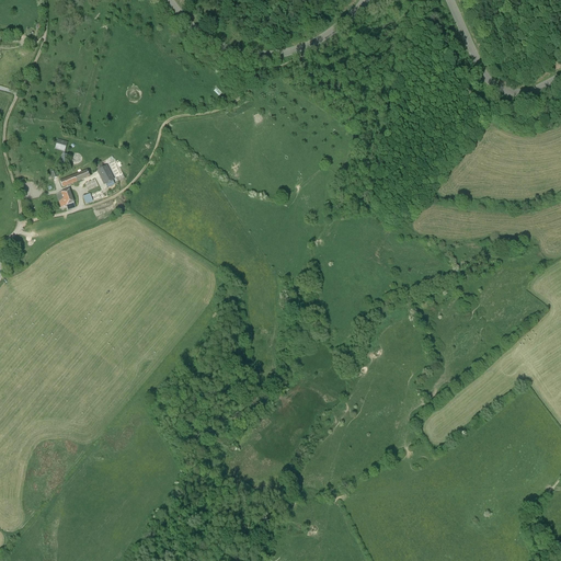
[(219,96),(222,94),(221,93),(217,88),(213,91),(219,96)]
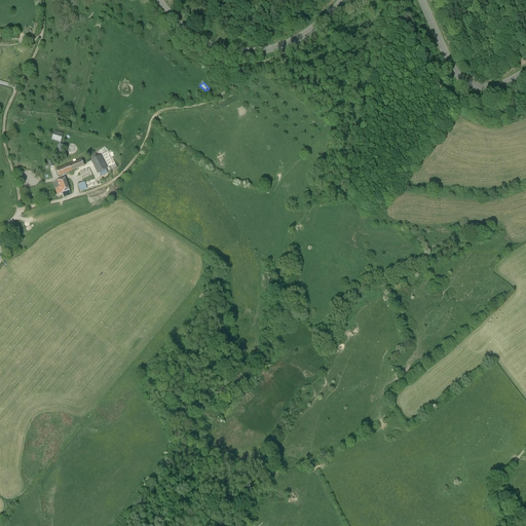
[(64,134),(54,130),(51,140),(61,143),(64,134)]
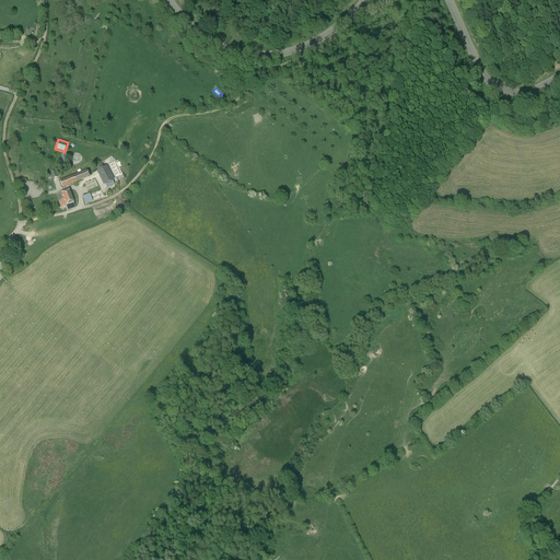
[(107,165),(103,167),(97,170),(96,170),(104,185),(114,179),(107,165)]
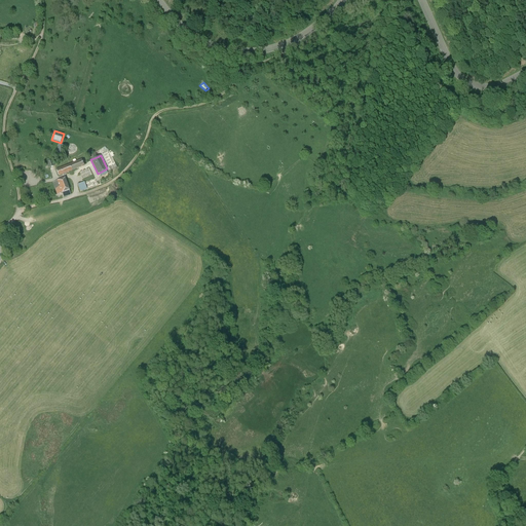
[(48,168),(54,165),(52,159),(46,162),(48,168)]
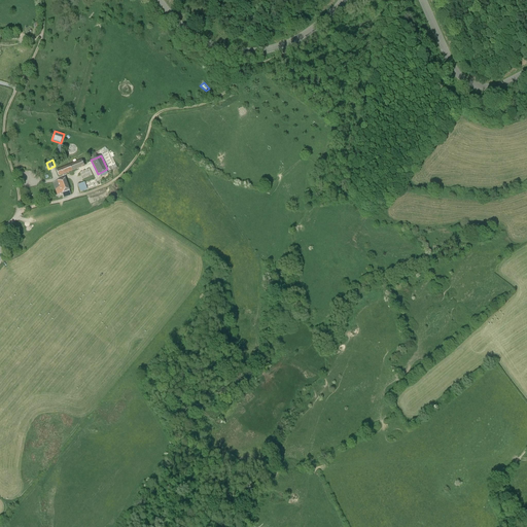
[(84,166),(82,160),(71,165),(73,171),(77,169),(84,166)]
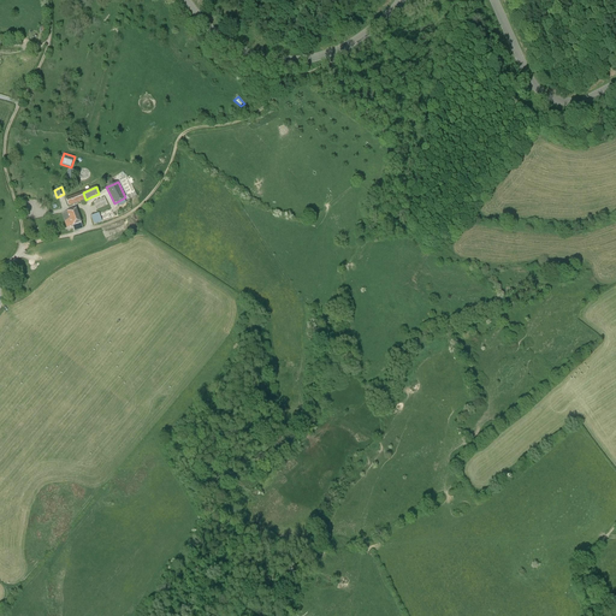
[(83,193),(82,193),(66,199),(69,206),(86,200),(83,193)]
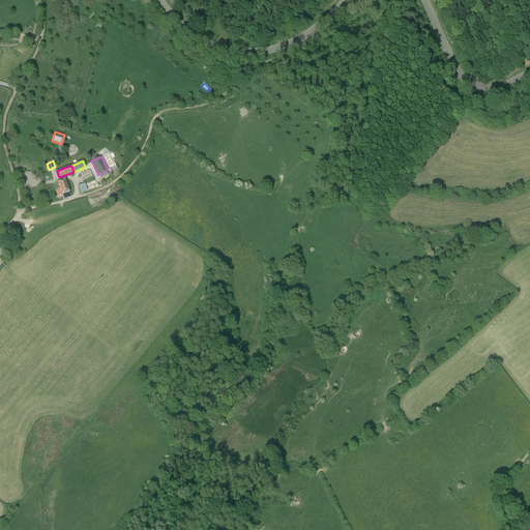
[(53,184),(58,196),(69,192),(65,180),(53,184)]
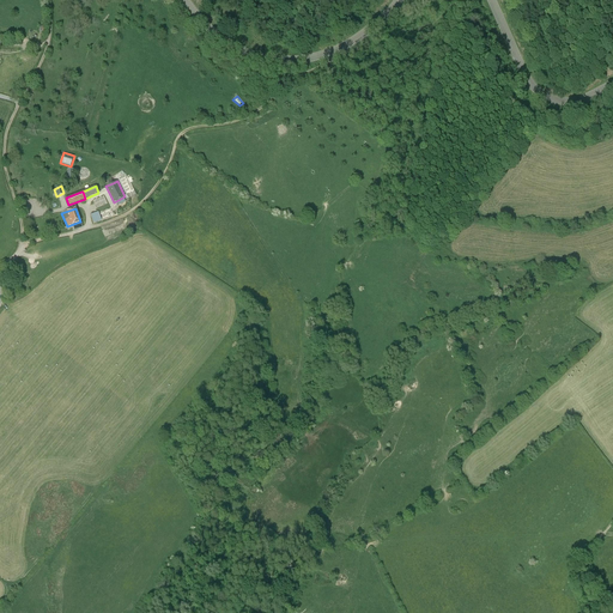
[(99,212),(91,214),(93,223),(102,220),(99,212)]
